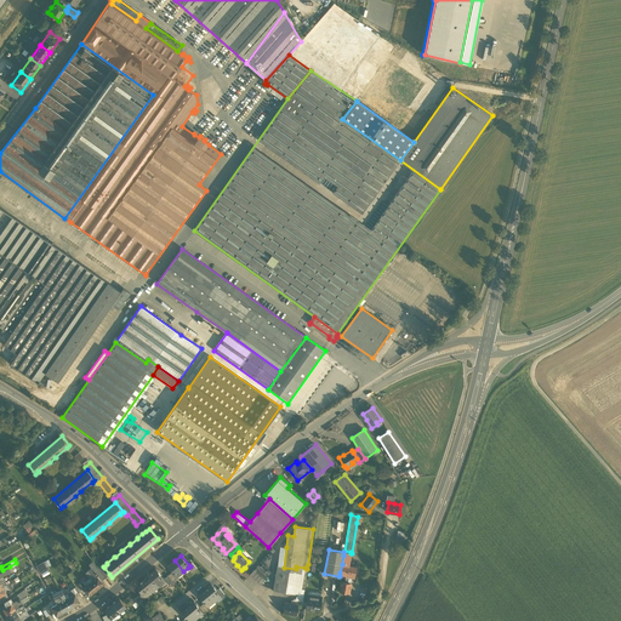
[(183,571),(175,560),(167,567),(172,571),(177,577),(177,576),(183,571)]
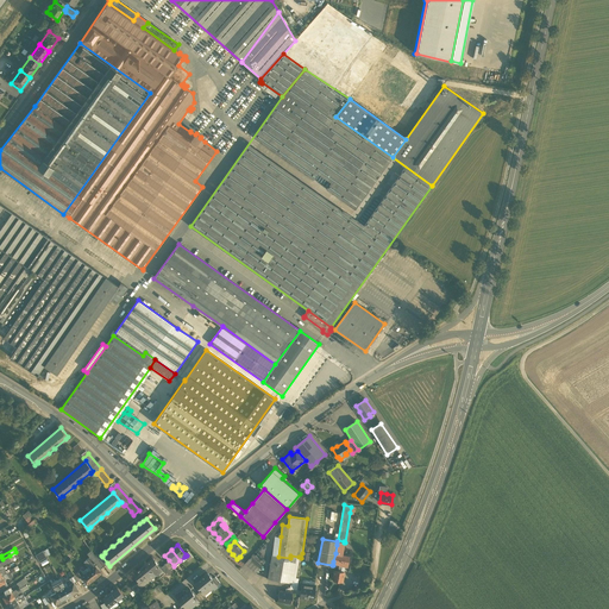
[(36,556),(39,562),(46,557),(43,551),(36,556)]
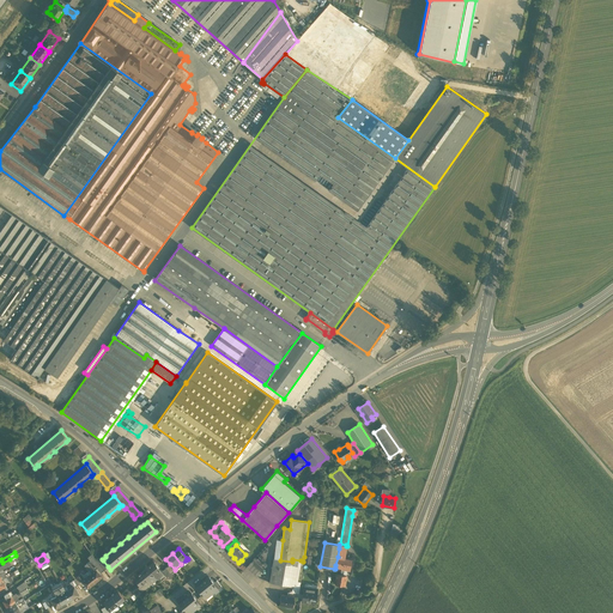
[(341,569),(340,575),(346,575),(347,569),(350,570),(350,569),(351,559),(344,558),(338,557),(335,565),(341,566),(341,569)]
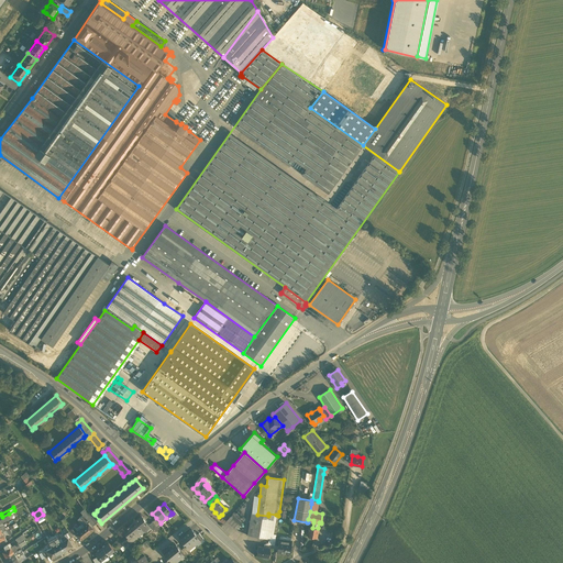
[(273,533),(276,515),(268,514),(268,516),(257,515),(252,514),(247,536),(268,539),(275,541),(276,537),(276,534),(273,533)]
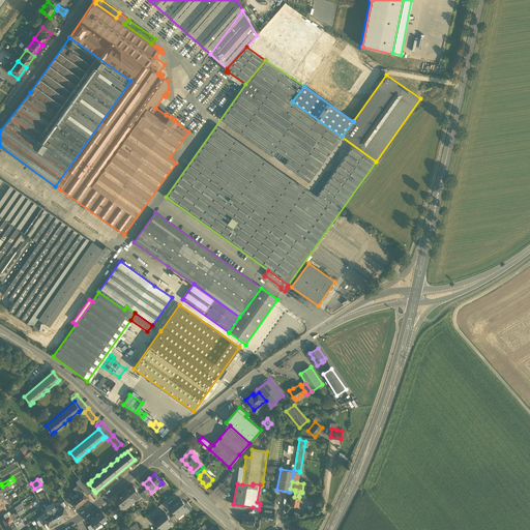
[(80,493),(76,496),(82,503),(88,498),(86,496),(86,495),(87,495),(84,491),(80,487),(79,484),(75,487),(80,493)]
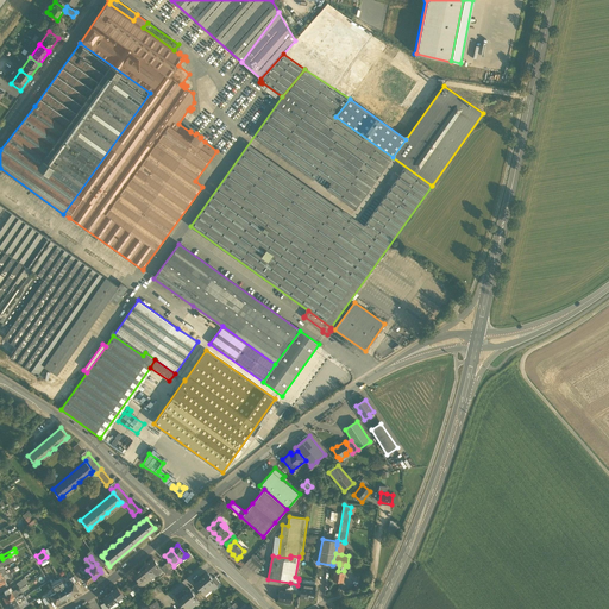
[(250,559),(259,569),(263,566),(252,557),(250,559)]
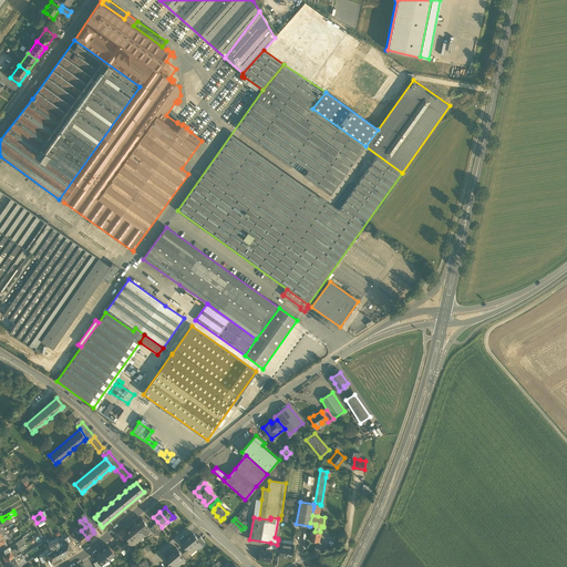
[(143,519),(136,525),(145,535),(151,529),(150,528),(143,519)]
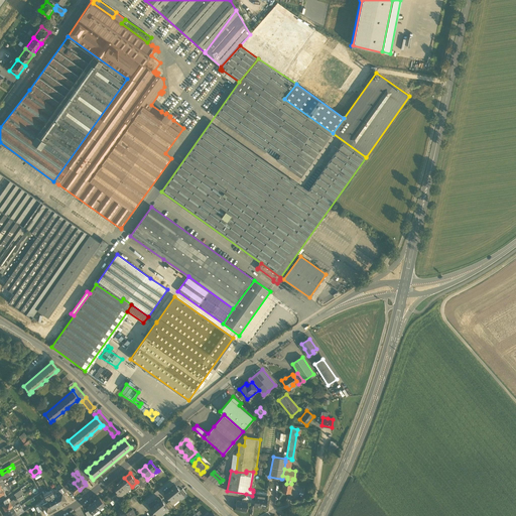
[(63,480),(59,474),(55,477),(59,483),(63,480)]
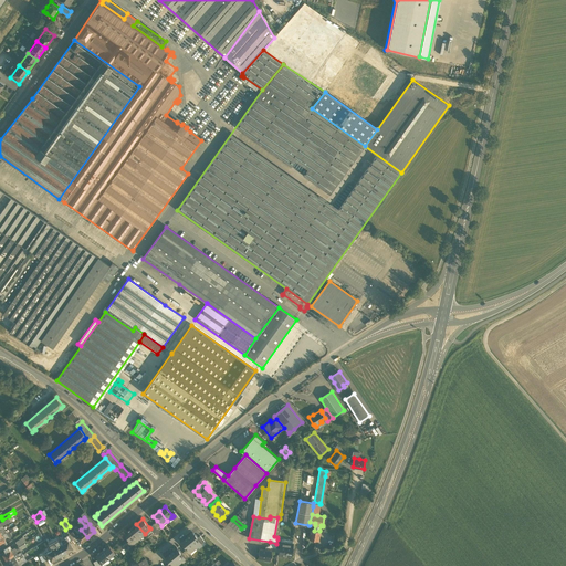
[(228,524),(237,533),(241,528),(232,520),(228,524)]
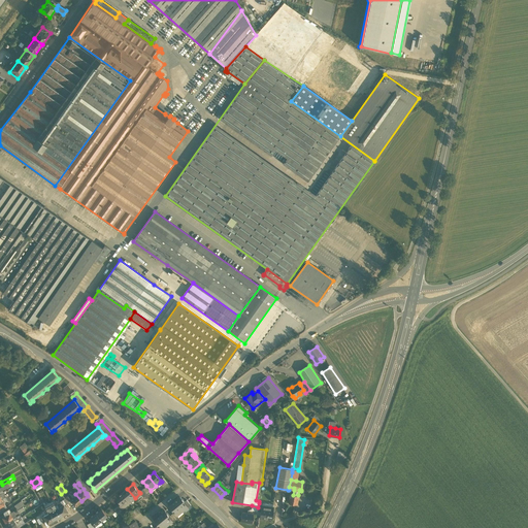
[(127,489),(122,493),(129,502),(135,498),(127,489)]
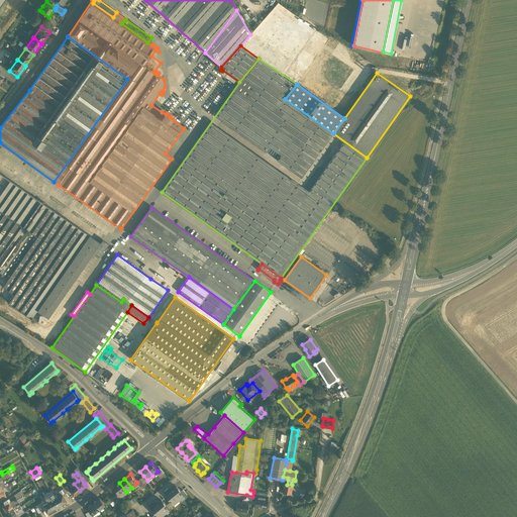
[(80,491),(74,484),(71,487),(68,483),(64,486),(67,490),(71,493),(72,493),(74,496),(80,491)]
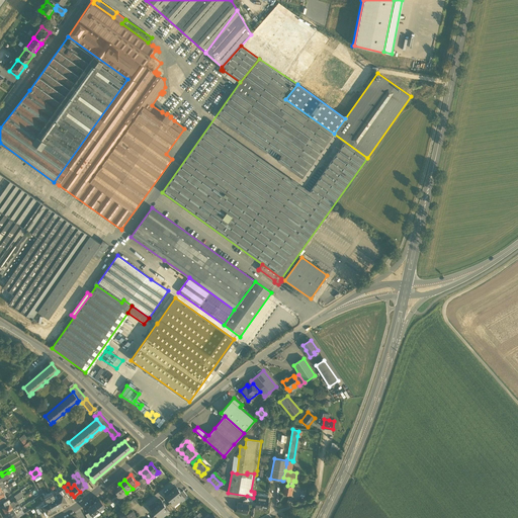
[(119,499),(126,493),(119,484),(113,489),(117,494),(116,495),(119,499)]
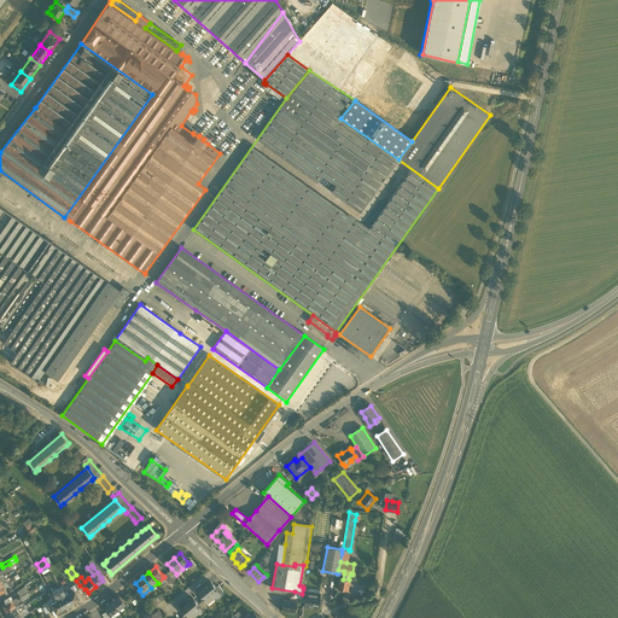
[(349,579),(343,579),(339,578),(338,588),(347,590),(349,579)]
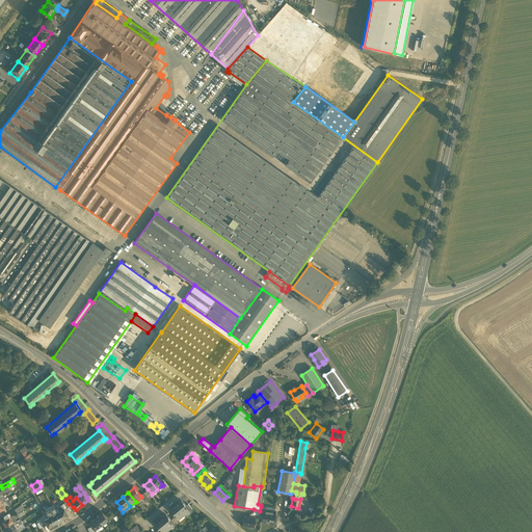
[(182,501),(176,505),(184,514),(189,510),(186,505),(182,501)]
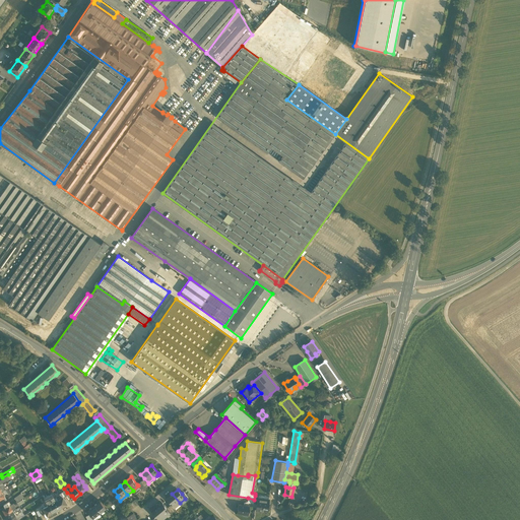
[(14,503),(17,508),(19,507),(17,503),(21,499),(24,497),(21,493),(15,497),(17,499),(13,502),(14,503)]
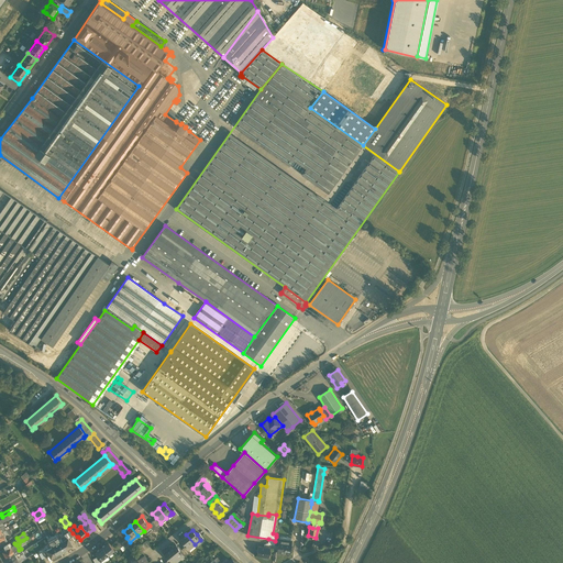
[(66,539),(63,541),(67,549),(73,545),(70,542),(72,542),(69,539),(66,533),(64,534),(66,539)]
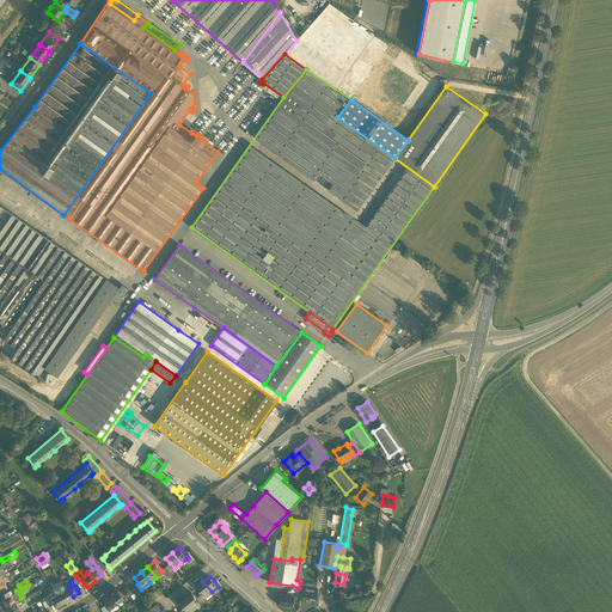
[(212,592),(202,581),(196,587),(202,593),(204,598),(206,598),(212,592)]
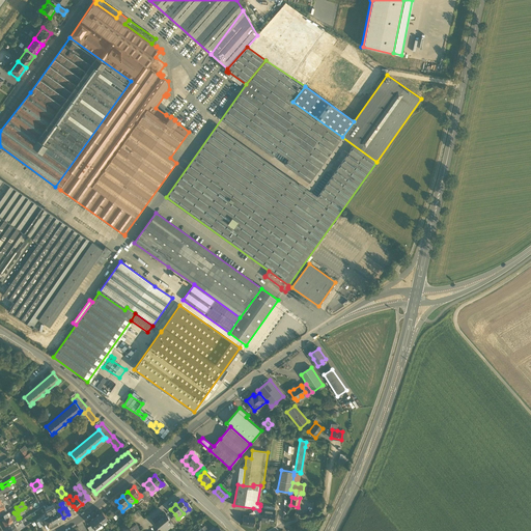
[(119,507),(114,511),(116,514),(118,516),(123,512),(122,511),(119,507)]
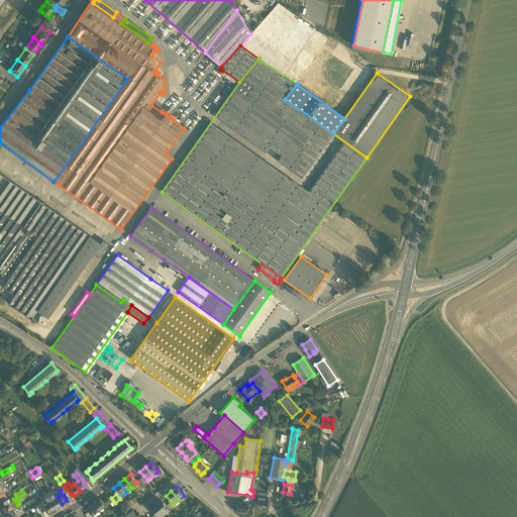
[(254,508),(266,509),(268,498),(261,497),(262,496),(256,495),(255,501),(254,508)]
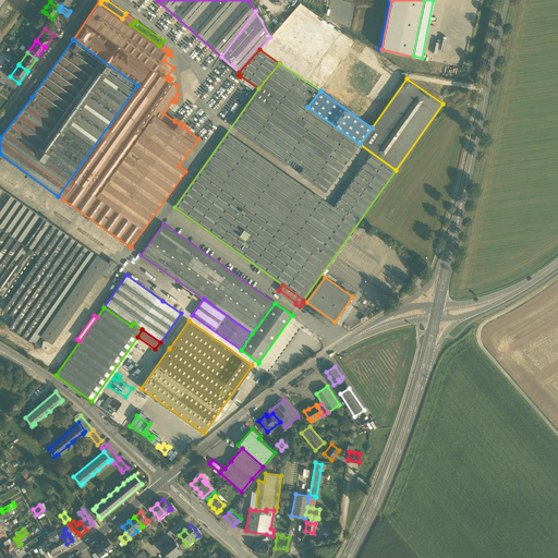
[(62,536),(59,537),(57,540),(61,547),(67,544),(62,536)]
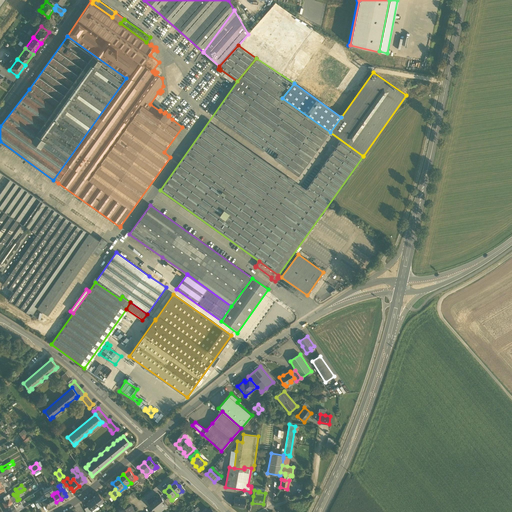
[(98,493),(93,497),(98,504),(104,500),(98,493)]
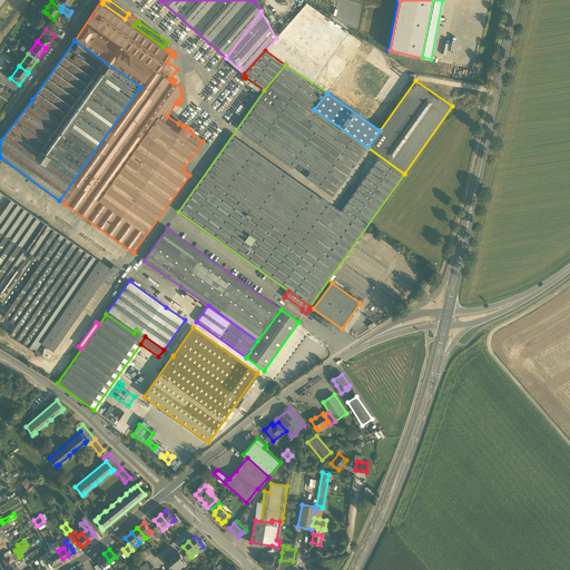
[(62,559),(58,551),(56,552),(52,553),(57,561),(62,559)]
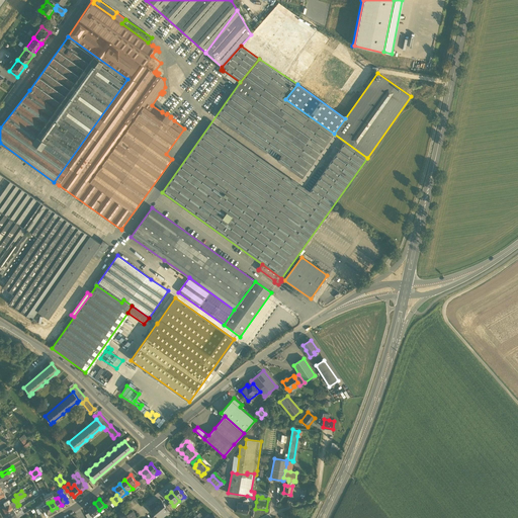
[(162,502),(157,506),(164,515),(169,511),(170,511),(166,506),(162,502)]
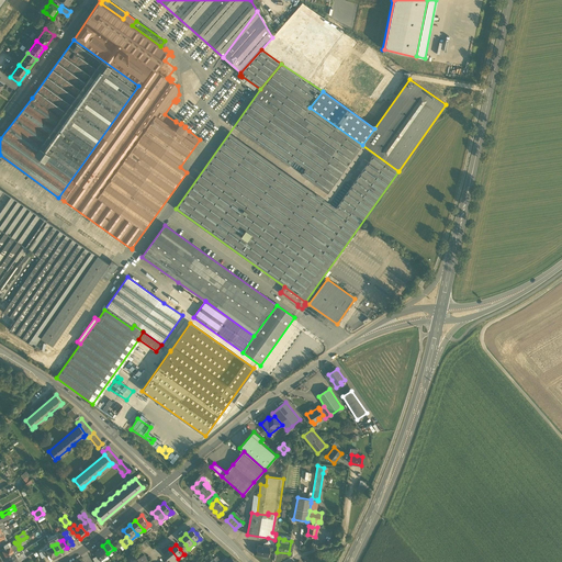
[(13,551),(10,546),(6,549),(3,550),(6,555),(13,551)]
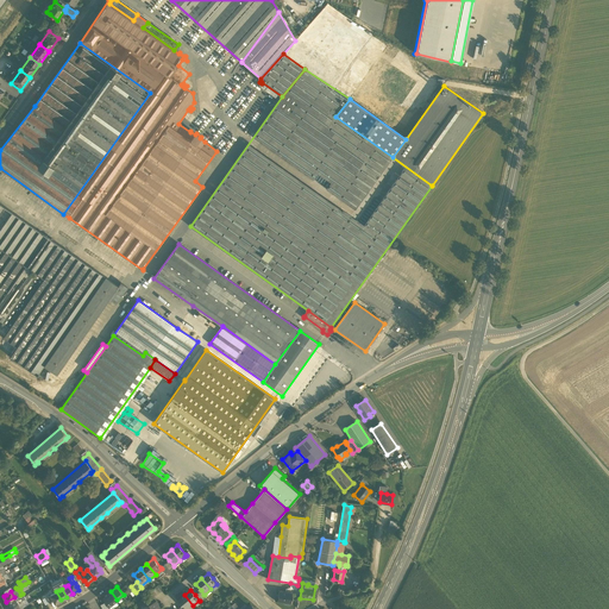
[(50,595),(52,600),(55,603),(61,600),(56,591),(50,595)]
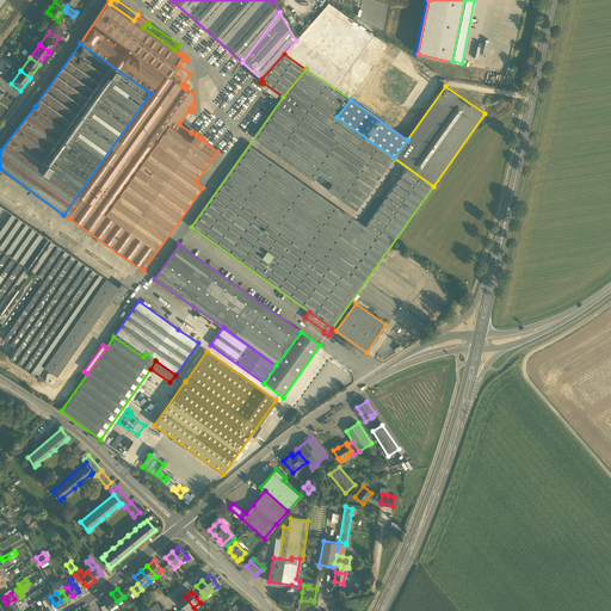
[(109,609),(117,602),(111,593),(103,600),(109,609)]
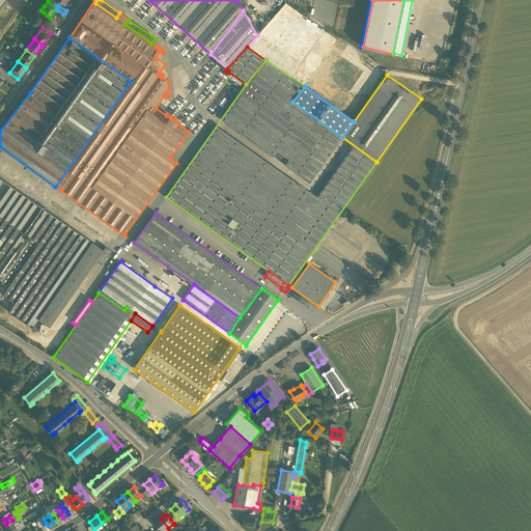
[(248,526),(253,527),(254,518),(243,515),(242,524),(248,525),(248,526)]
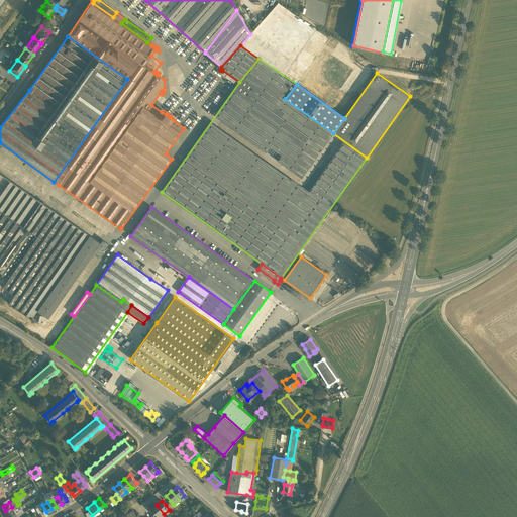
[(160,516),(164,514),(157,505),(150,510),(154,514),(157,516),(160,516)]
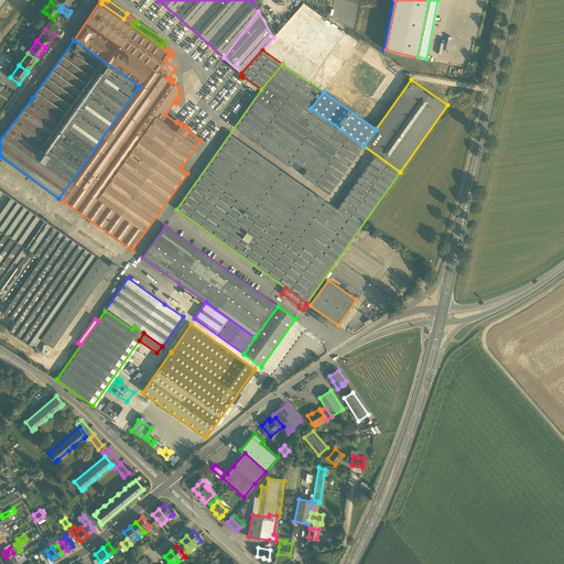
[(9,563),(17,559),(14,556),(13,553),(6,557),(9,563)]
